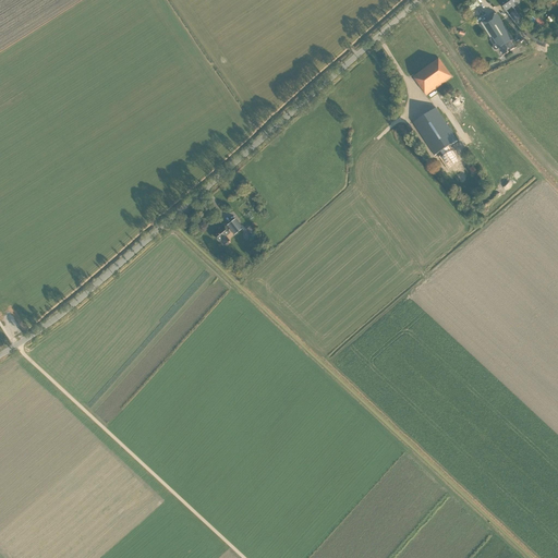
[(522,0),(499,0),(498,1),(506,12),(522,0)]
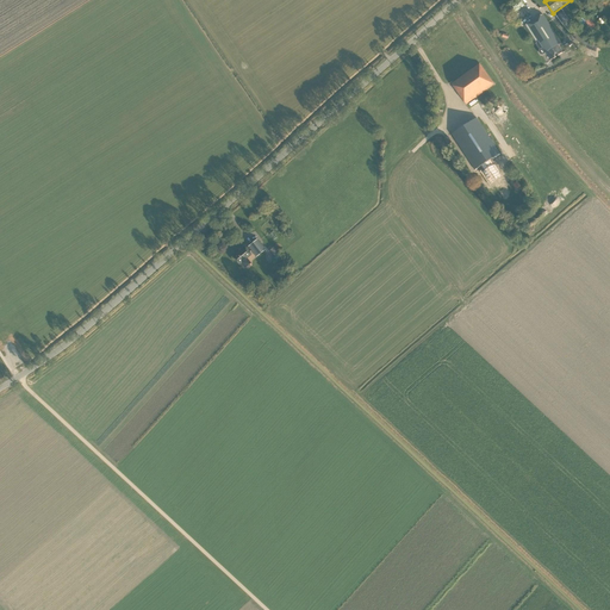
[(603,0),(602,0),(598,5),(602,10),(608,5),(603,0)]
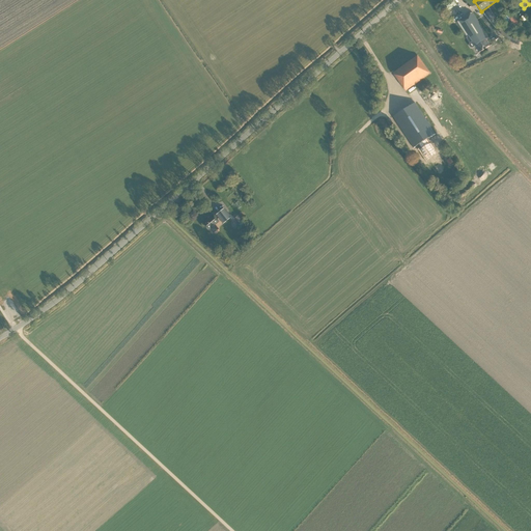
[(497,19),(490,9),(483,14),(496,28),(500,25),(496,20),(497,19)]
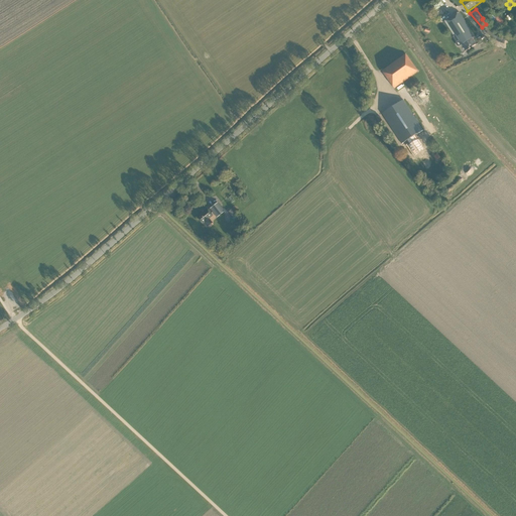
[(496,12),(489,18),(497,27),(496,28),(498,30),(500,28),(498,26),(504,21),(496,12)]
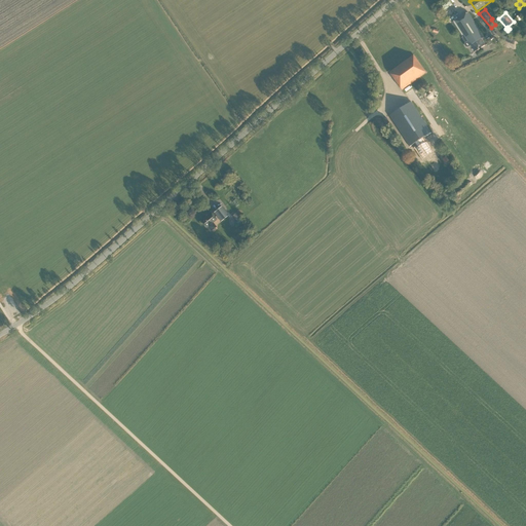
[(484,37),(467,13),(452,23),(465,43),(466,42),(470,47),(471,46),(475,52),(485,46),(481,39),(484,37)]
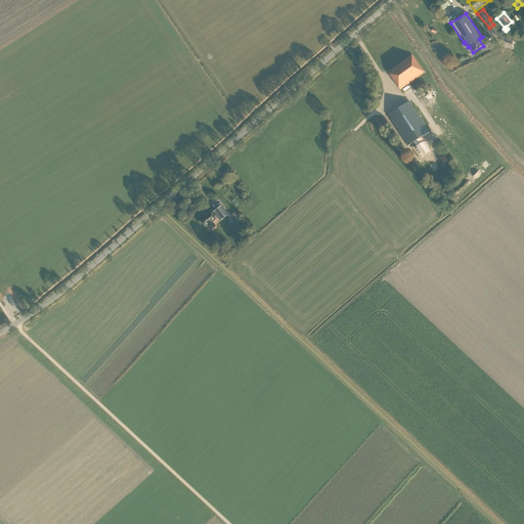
[(424,73),(411,55),(388,72),(400,89),(424,73)]
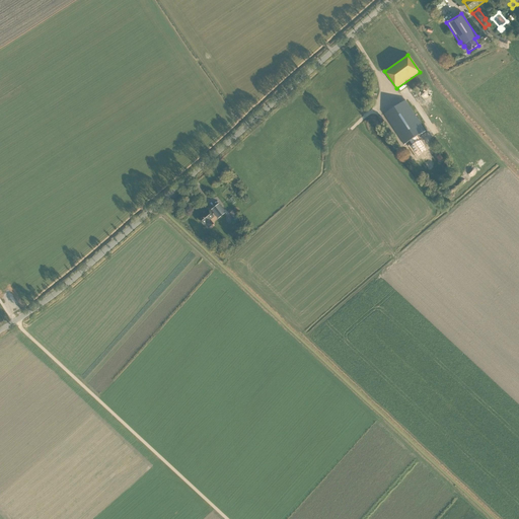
[(404,100),(384,114),(404,146),(405,145),(406,147),(410,145),(416,155),(424,149),(422,146),(423,145),(419,140),(427,135),(404,100)]
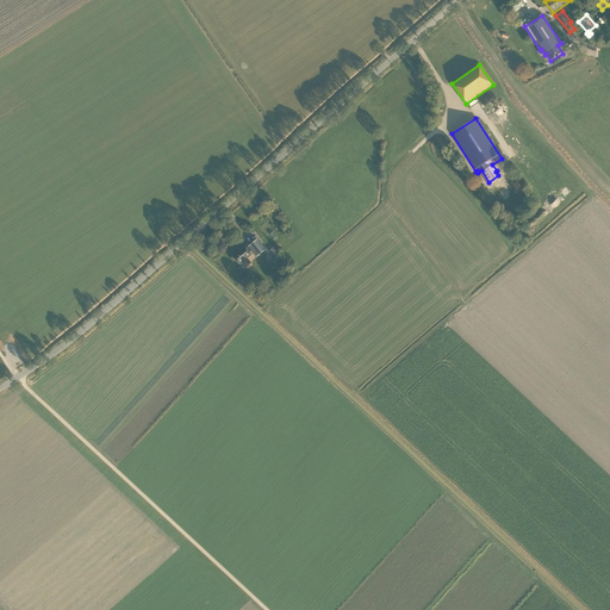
[(251,251),(256,257),(266,249),(257,240),(248,247),(248,248),(247,249),(244,247),(236,254),(237,255),(234,257),(240,265),(242,262),(246,268),(250,263),(247,259),(251,255),(250,253),(251,251)]
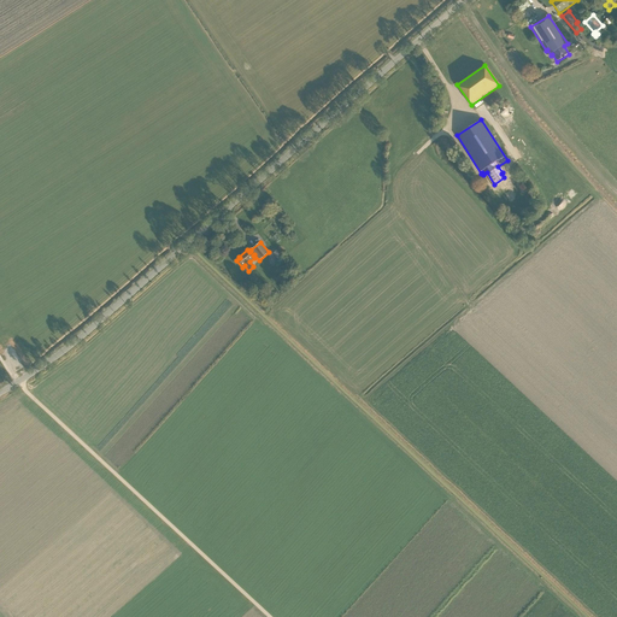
[(282,257),(277,250),(272,254),(277,260),(282,257)]
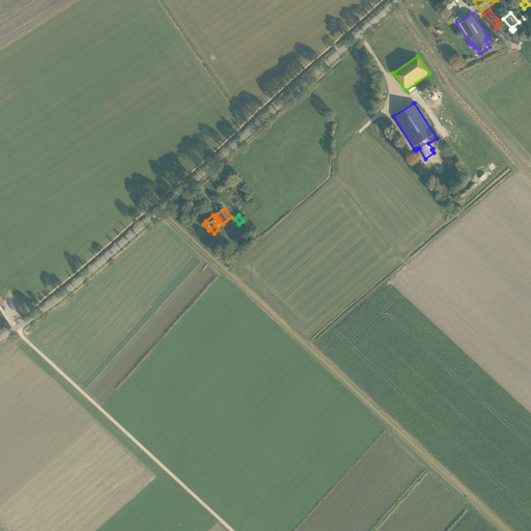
[(10,311),(19,306),(16,300),(15,301),(9,291),(1,297),(10,311)]
